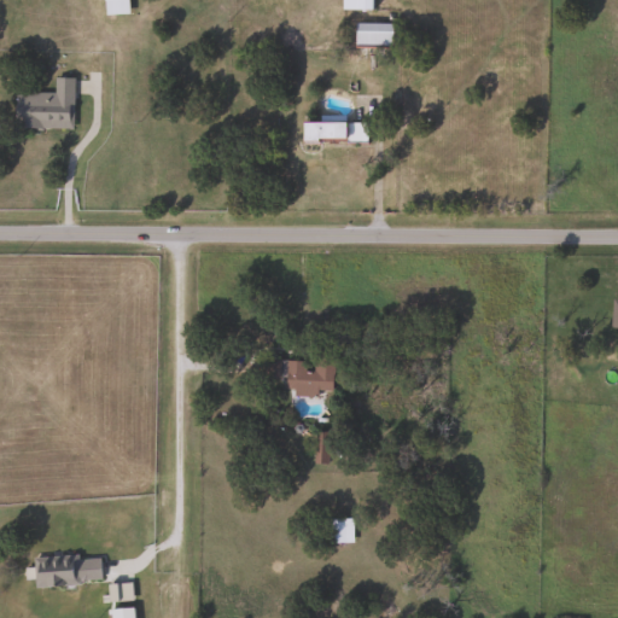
[(100,0),(126,0),(126,15),(101,15),(100,0)]
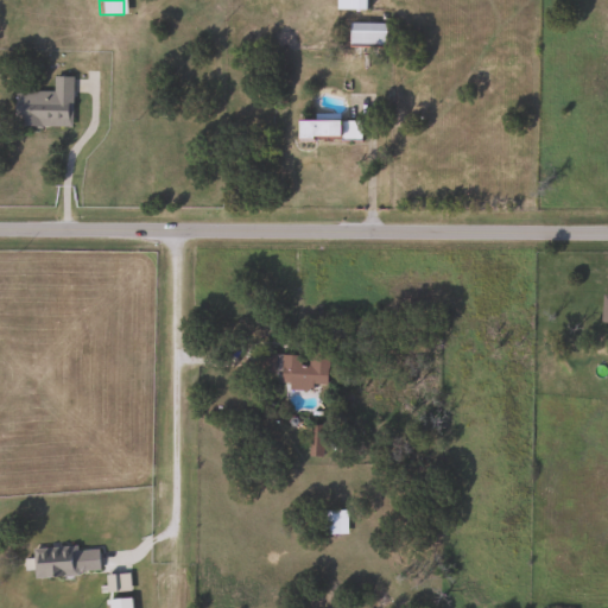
[(366,0),(336,0),(336,10),(366,10),(366,0)]
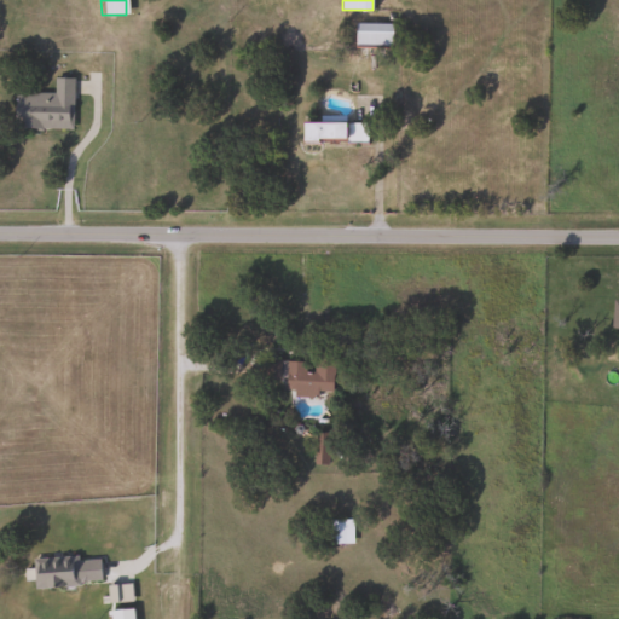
[(392,45),(354,45),(354,23),(392,23),(392,45)]
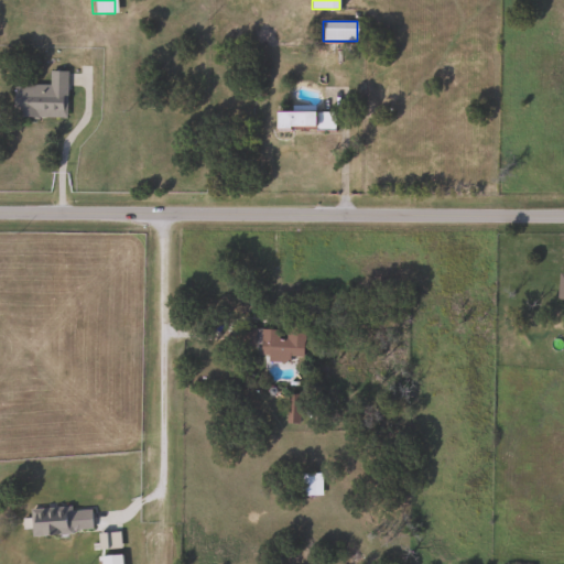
[(66,71),(65,118),(11,117),(12,83),(47,84),(47,71),(66,71)]
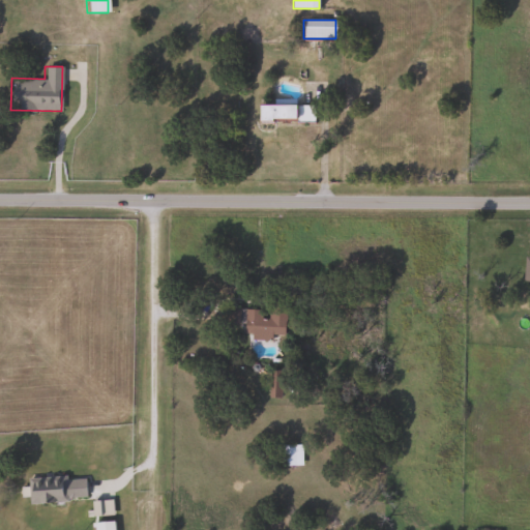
[(314,123),(258,123),(258,102),(314,102),(314,123)]
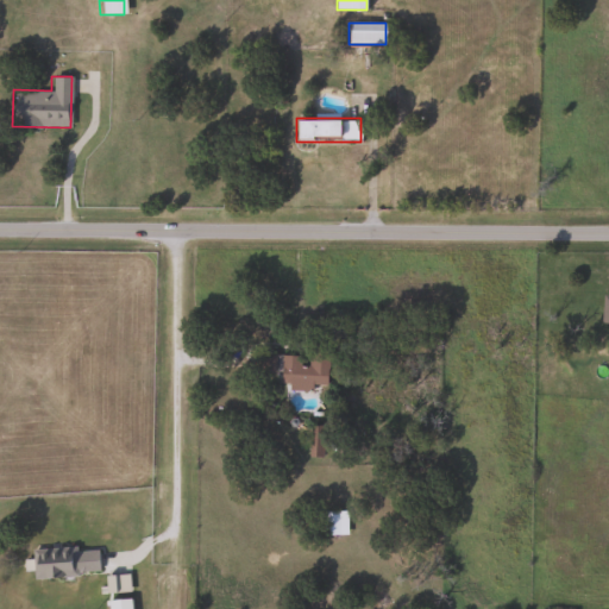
[(255,353),(305,356),(305,350),(327,350),(326,390),(278,388),(280,376),(255,375),(255,353)]
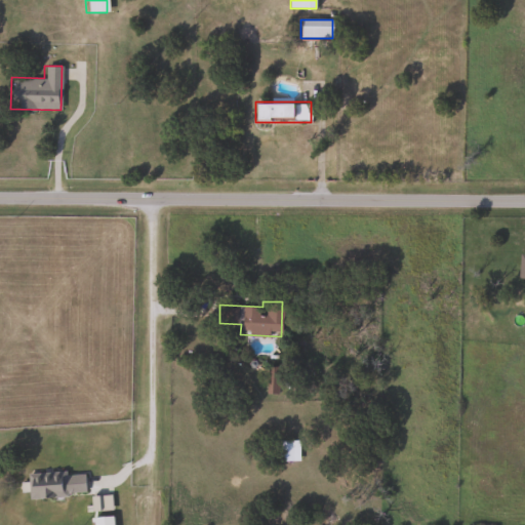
[(276,394),(266,394),(266,367),(276,367),(276,394)]
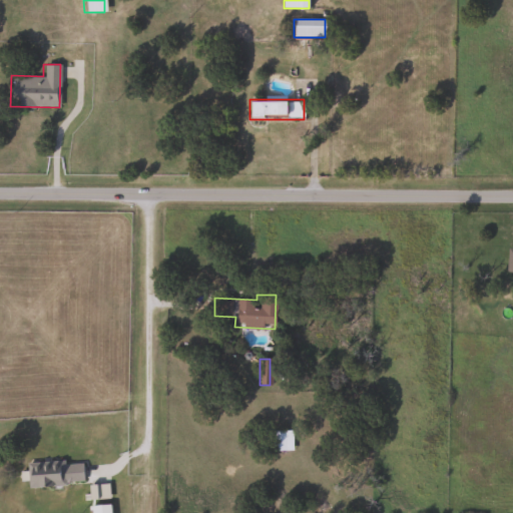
[(292,431),(292,451),(270,451),(270,431),(292,431)]
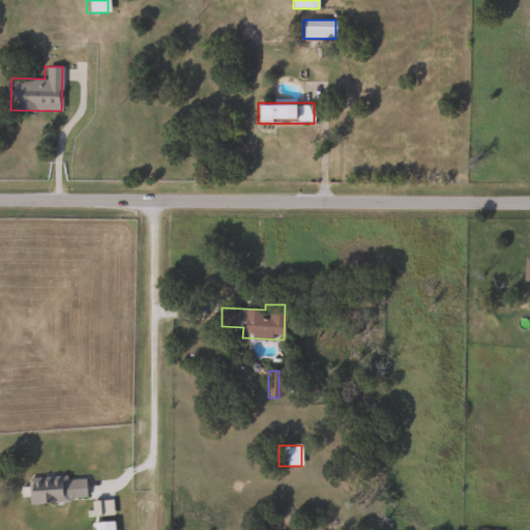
[(27,478),(84,475),(85,500),(28,503),(27,478)]
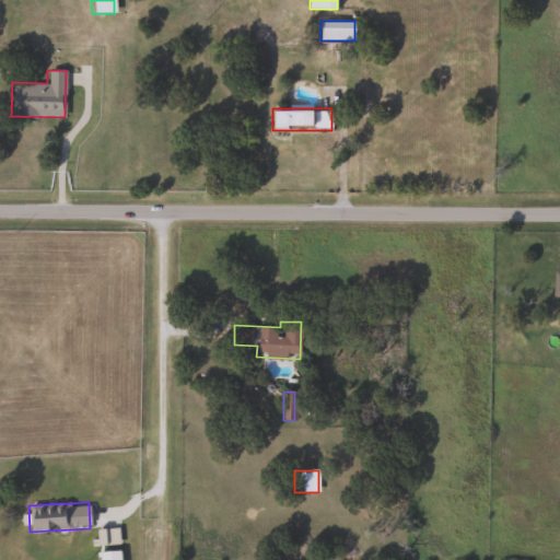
[(117,545),(96,544),(97,529),(117,529),(117,545)]
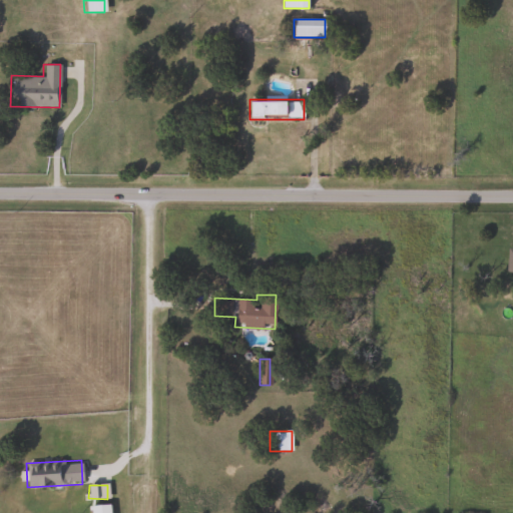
All buildings are outlined.
